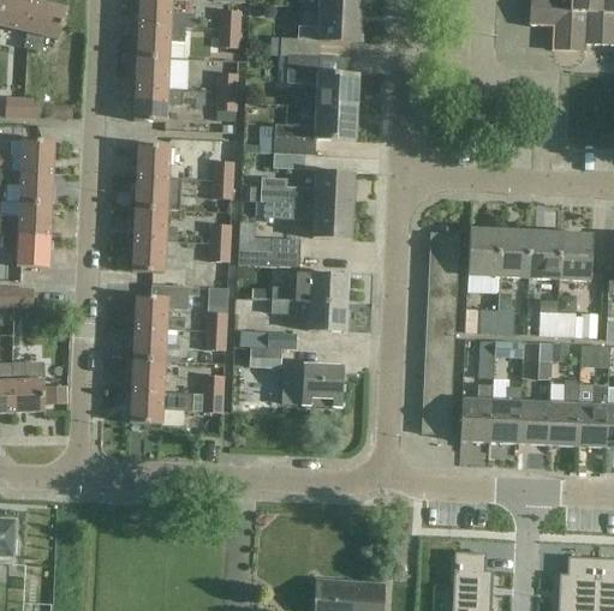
[(1,0),(0,9),(0,24),(28,31),(35,0),(1,0)]
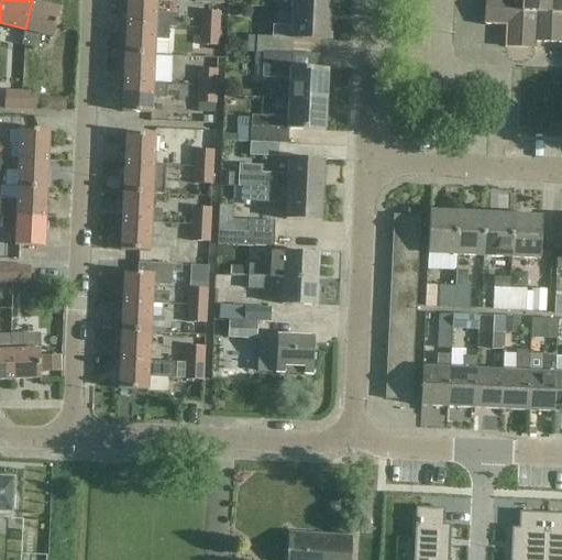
[(61,8),(32,0),(25,29),(22,43),(37,46),(41,32),(54,35),(61,8)]
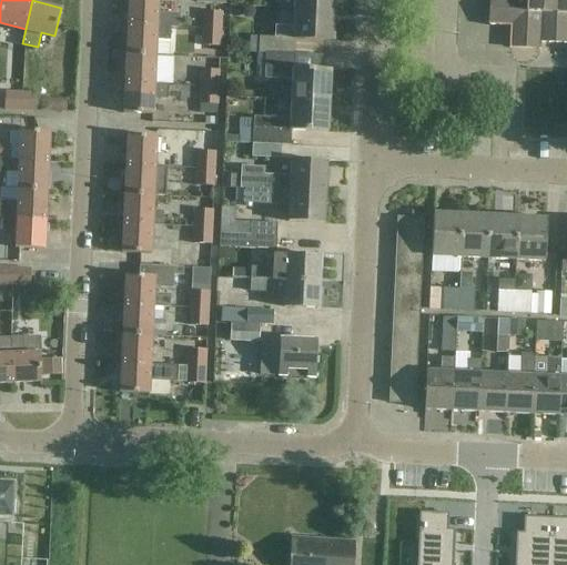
[(129,0),(129,23),(171,26),(171,23),(180,24),(180,10),(158,9),(158,0),(129,0)]
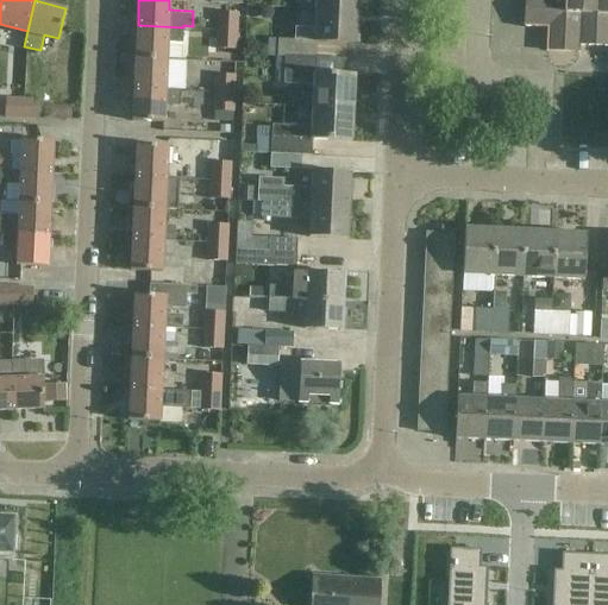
[(525,0),(524,24),(547,25),(546,42),(563,43),(607,44),(607,0),(525,0)]
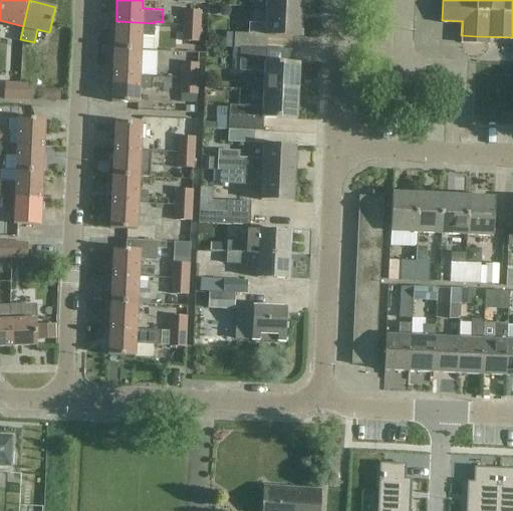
[(302,7),(266,6),(266,22),(249,21),(249,32),(235,31),(235,46),(241,46),(259,46),(259,33),(301,34),(302,7)]
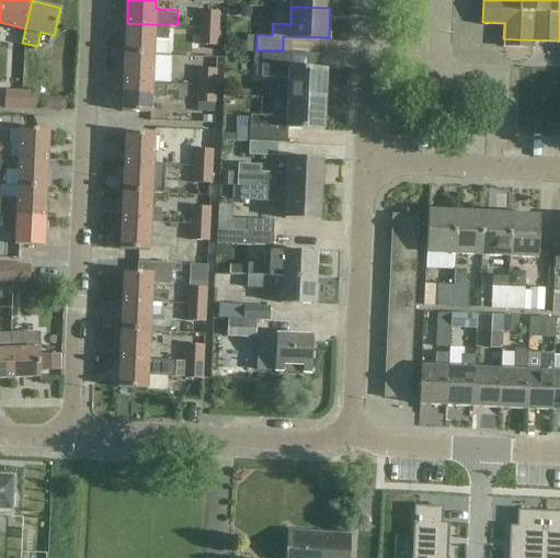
[(201,10),(201,26),(218,27),(219,10),(201,10)]
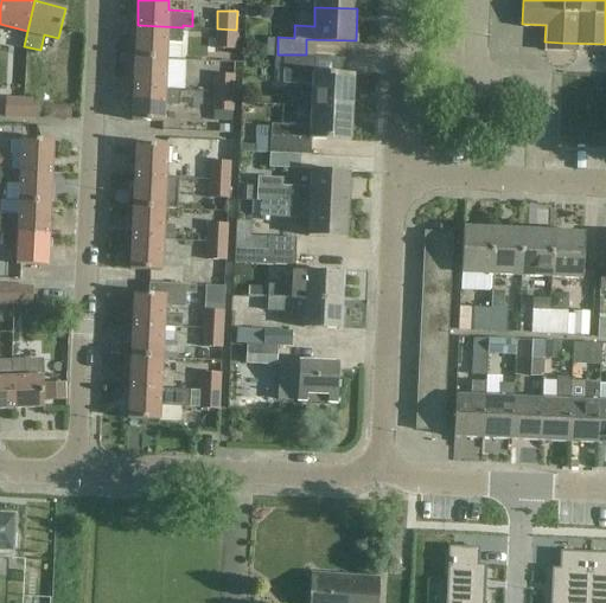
[(183,38),(183,27),(138,25),(136,56),(166,57),(167,38),(183,38)]
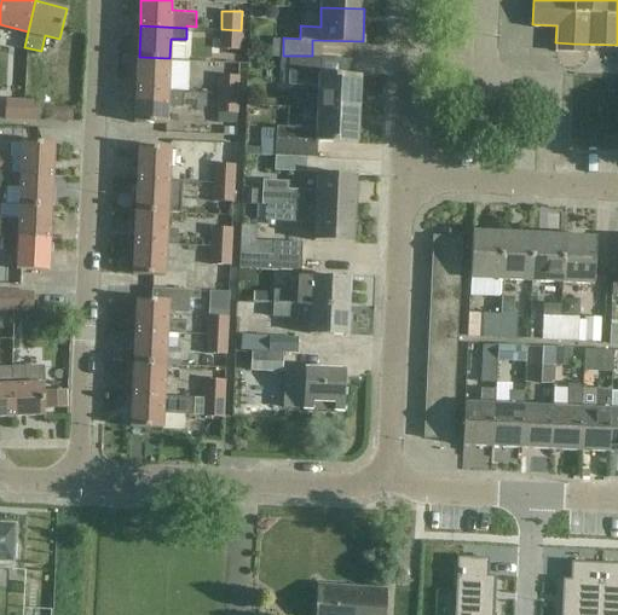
[(241,30),(221,29),(220,47),(240,48),(241,30)]
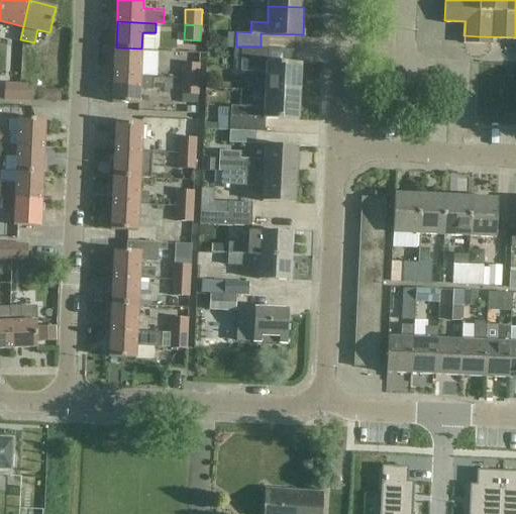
[(242,46),(241,70),(267,71),(266,89),(301,90),(302,62),(269,61),(269,46),(261,46),(242,46)]
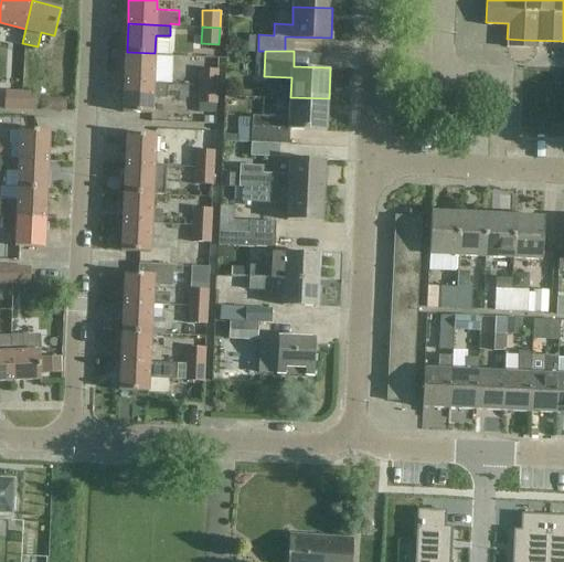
[(153,83),(153,80),(155,53),(127,52),(125,81),(153,83)]
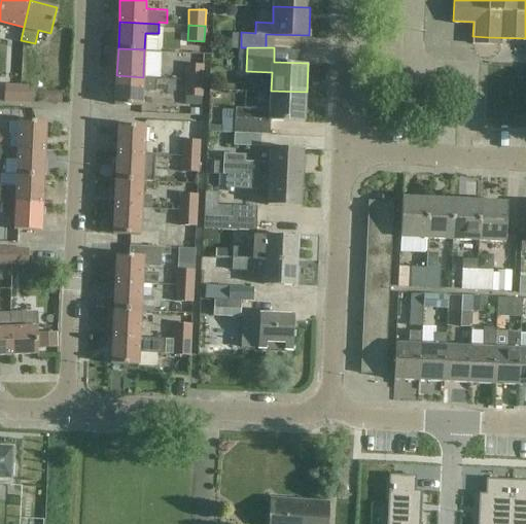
[(186,63),(185,78),(203,79),(203,64),(186,63)]
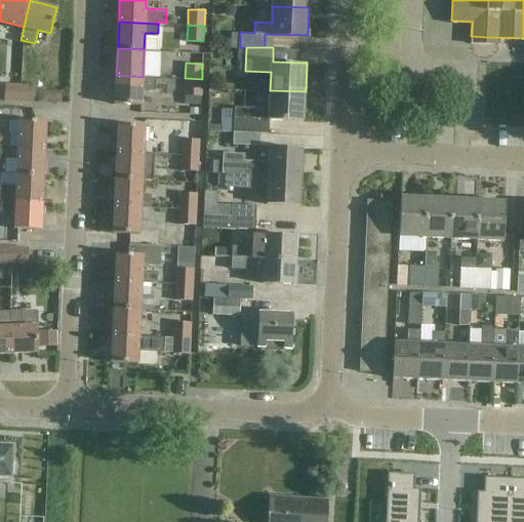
[(155,75),(143,74),(143,77),(116,75),(115,103),(142,104),(143,88),(155,88),(155,75)]
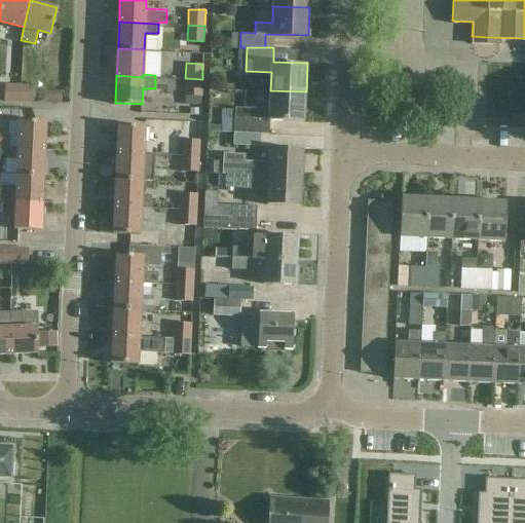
[(202,79),(185,78),(185,95),(201,95),(202,79)]
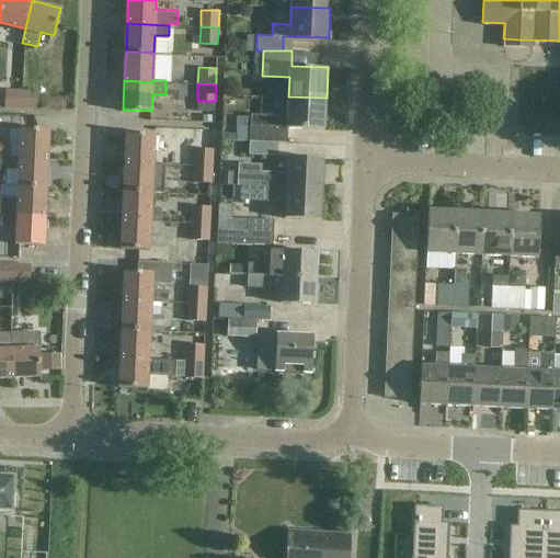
[(4,106),(23,106),(23,89),(6,89),(4,106)]
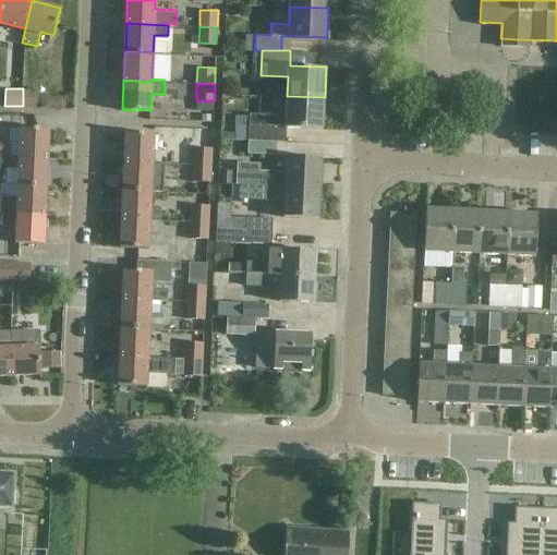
[(23,88),(23,106),(38,107),(39,89),(23,88)]
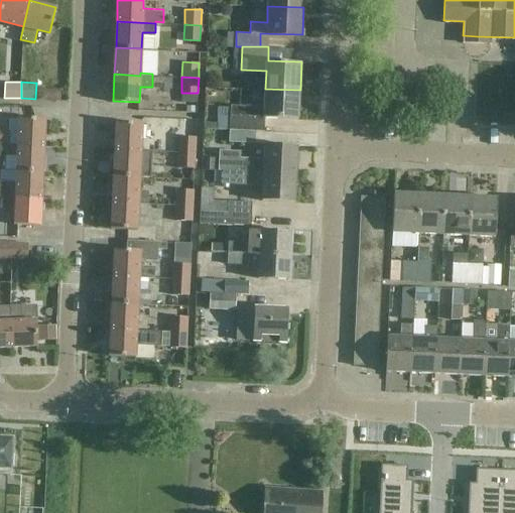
[(62,98),(63,88),(45,85),(43,96),(62,98)]
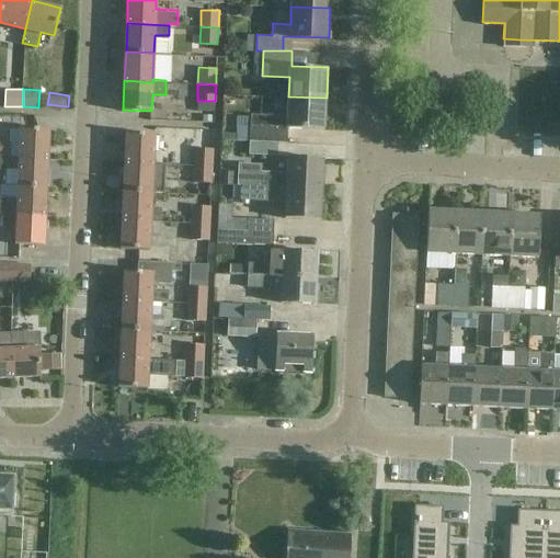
[(250,139),(278,140),(288,141),(288,127),(326,128),(327,98),(288,97),(287,115),(251,114),(251,120),(250,139)]
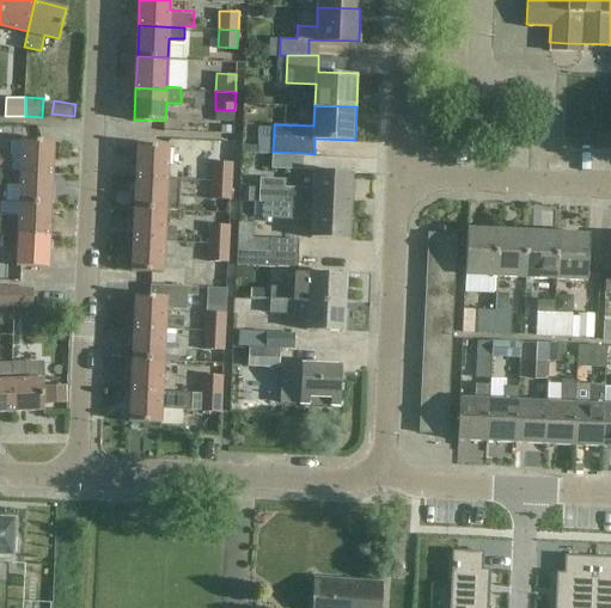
[(22,170),(54,171),(55,139),(23,137),(22,169),(22,170)]
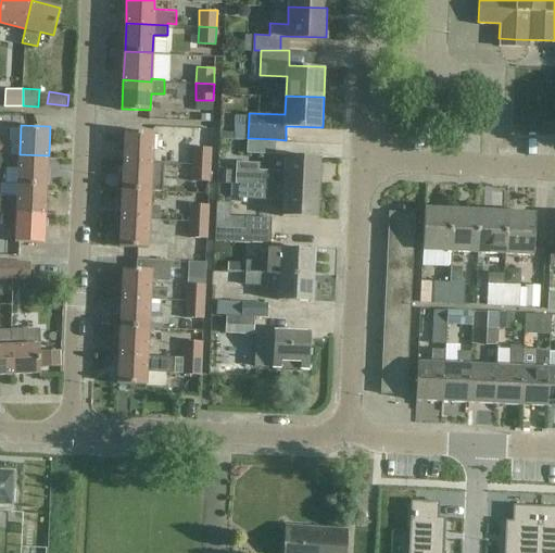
[(211,164),(211,147),(212,127),(194,127),(192,163),(211,164)]
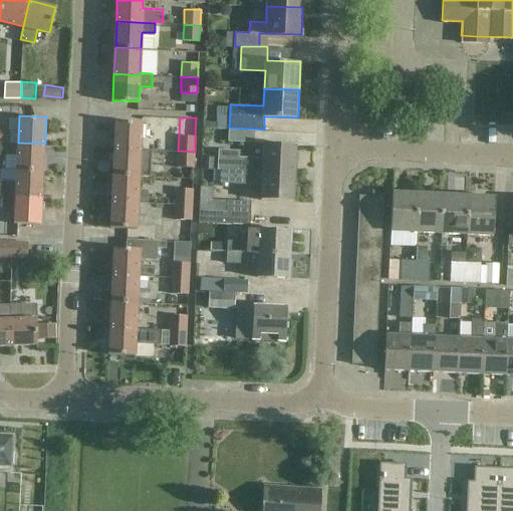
[(141,149),(141,146),(155,147),(156,133),(142,133),(142,121),(115,120),(114,148),(141,149)]
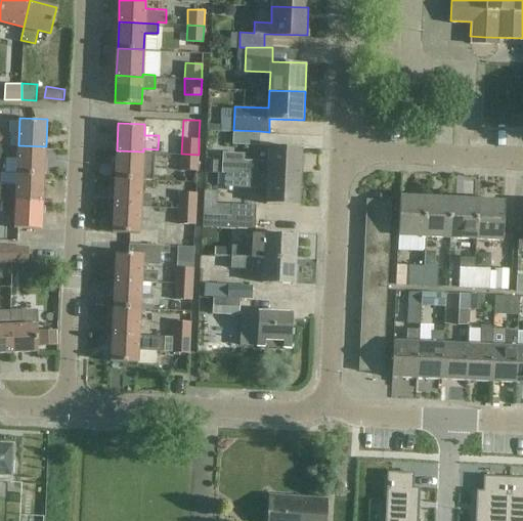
[(260,131),(233,130),(233,142),(260,144),(260,131)]
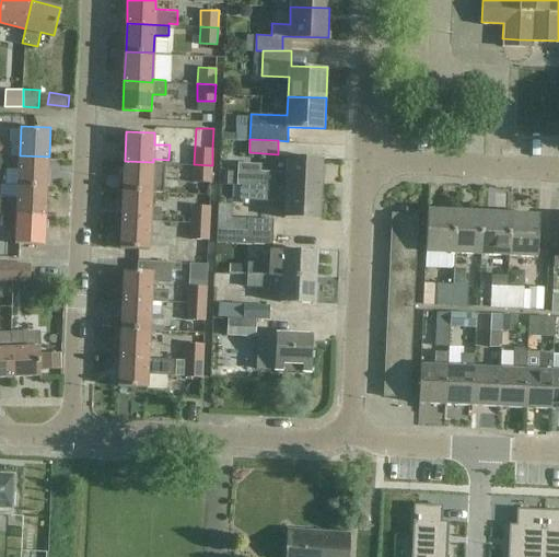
[(47,186),(49,157),(20,155),(20,154),(0,152),(0,165),(19,167),(18,184),(47,186)]
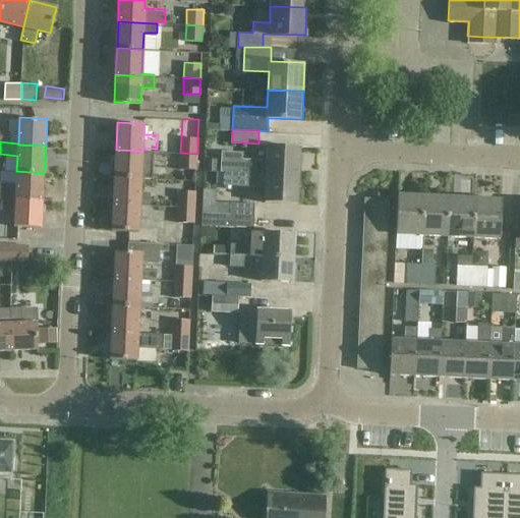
[(222,171),(225,171),(299,174),(300,146),(268,145),(268,160),(242,159),(242,152),(223,151),(223,158),(213,157),(212,170),(222,171)]
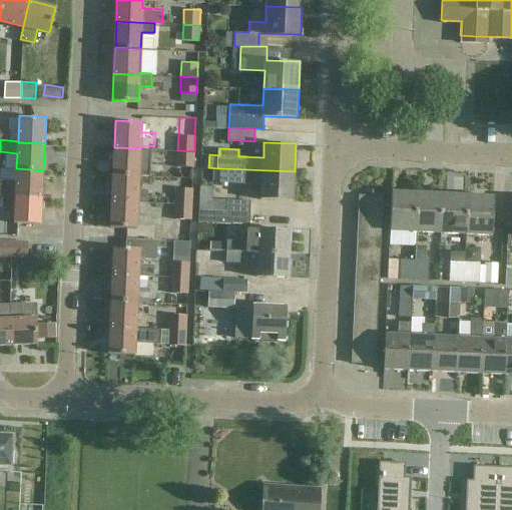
[(114,147),(113,173),(139,174),(150,175),(151,149),(140,148),(114,147)]
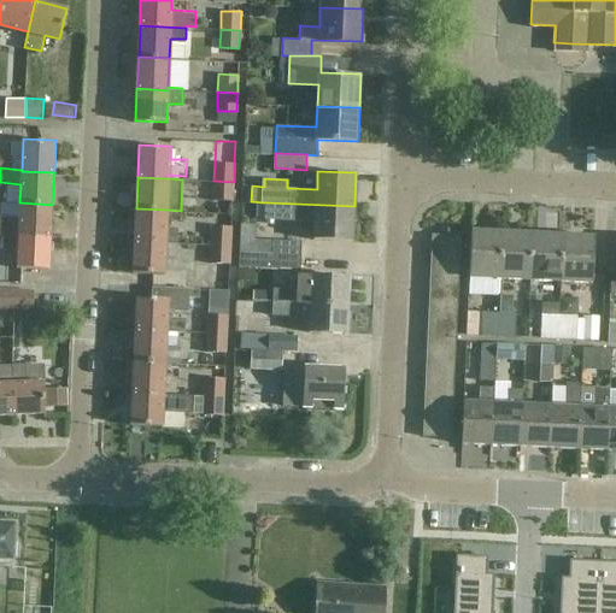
[(234,182),(213,181),(213,199),(233,200),(234,182)]
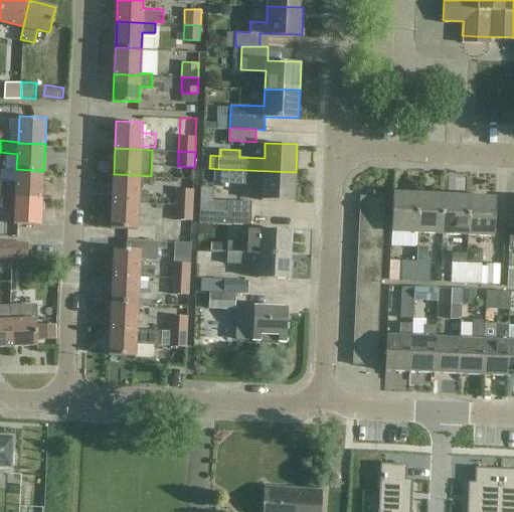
[(42,197),(43,171),(16,169),(16,179),(0,178),(0,194),(4,194),(3,195),(42,197)]
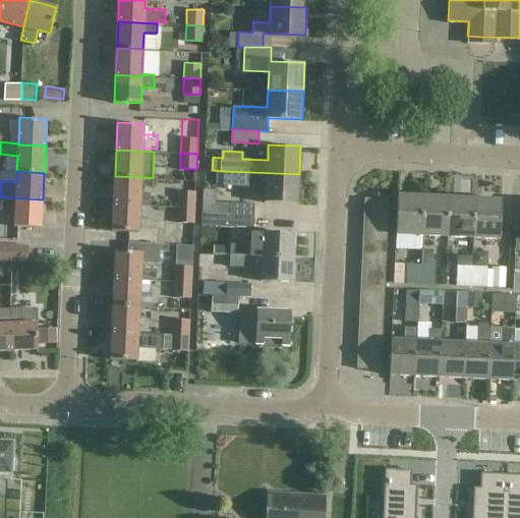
[(225,171),(224,184),(266,186),(266,202),(298,203),(299,174),(225,171)]
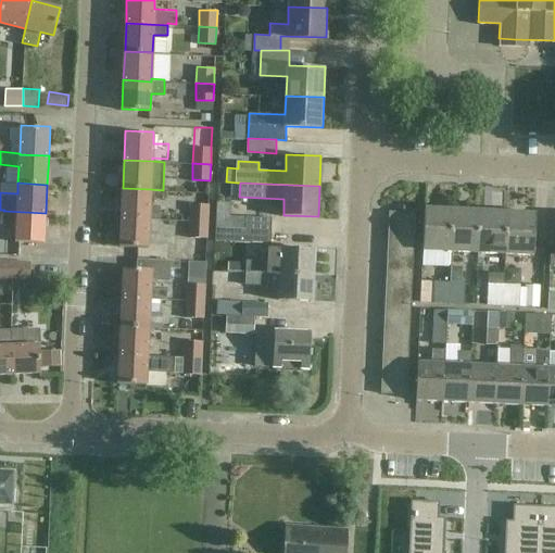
[(123,188),(122,217),(150,218),(159,218),(160,206),(150,205),(151,189),(123,188)]
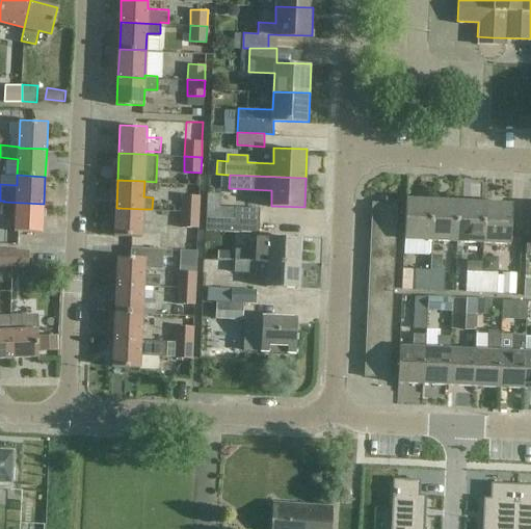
[(208,191),(207,217),(260,219),(261,207),(220,206),(221,191),(208,191)]
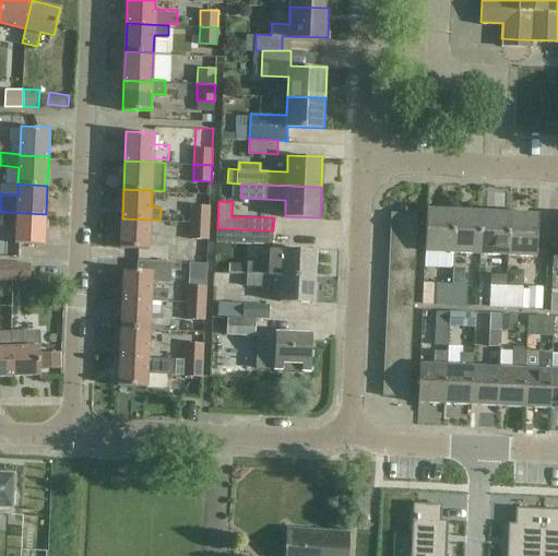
[(192,203),(191,221),(209,222),(210,204),(192,203)]
